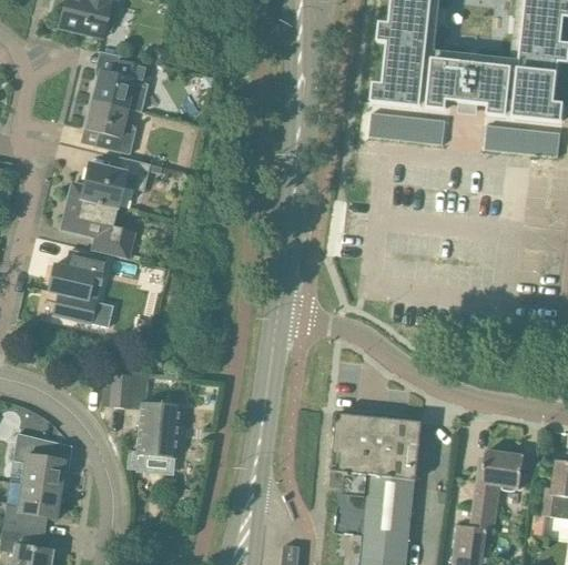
[(63,0),(58,27),(101,37),(108,6),(114,7),(115,0),(63,0)]
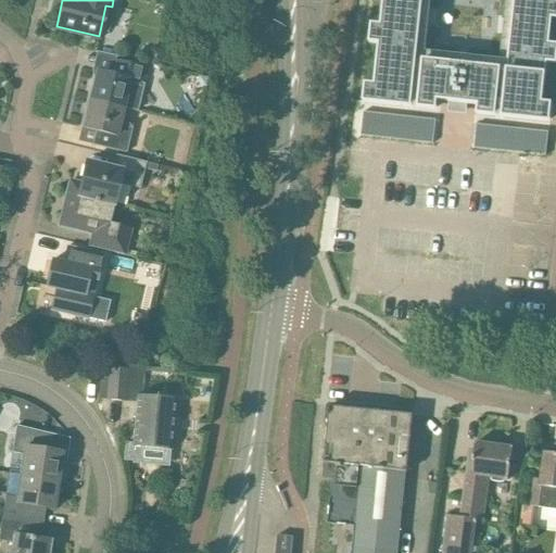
[(374,24),(373,39),(382,40),(377,84),(368,83),(366,99),(411,103),(420,104),(436,105),(437,97),(480,101),(479,111),(495,112),(504,113),(550,118),(552,103),(542,102),(546,58),(555,59),(555,58),(555,42),(548,42),(551,14),(555,14),(555,0),(386,0),(383,24),(374,24)]
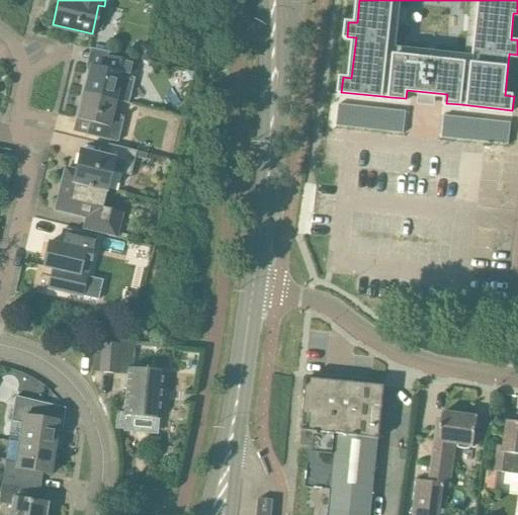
[(114,97),(114,98),(128,101),(135,76),(133,75),(136,62),(105,54),(102,67),(90,64),(84,89),(114,97)]
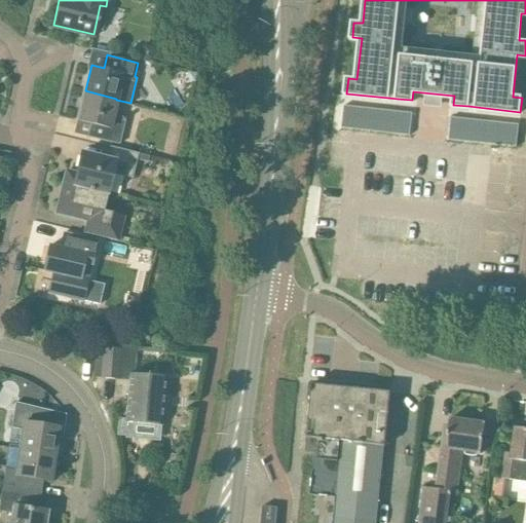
[(113,114),(116,100),(116,99),(85,90),(79,118),(90,121),(87,135),(118,142),(124,116),(113,114)]
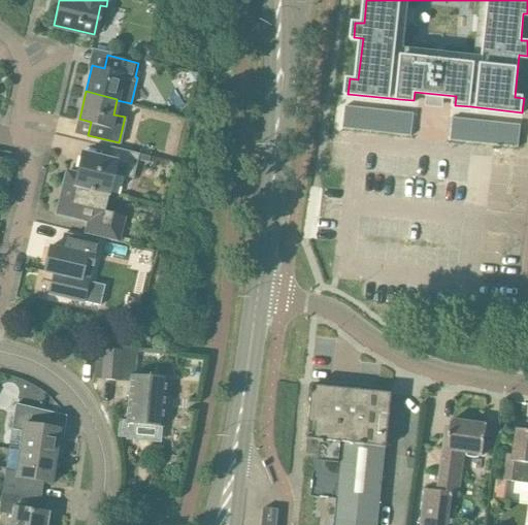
[(64,181),(106,191),(110,172),(131,177),(137,152),(109,145),(106,158),(81,153),(76,172),(66,170),(64,181)]
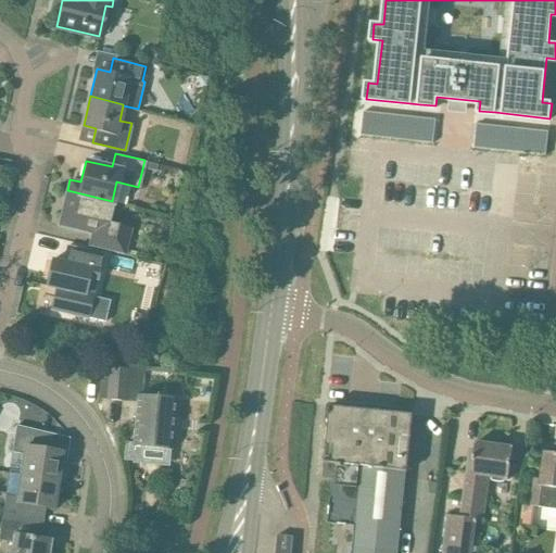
[(67,190),(60,221),(93,228),(89,246),(123,253),(124,248),(124,247),(129,226),(108,222),(112,201),(67,190)]
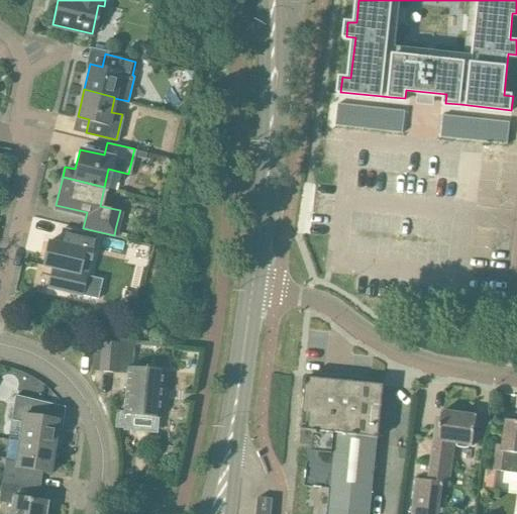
[(48,240),(42,264),(53,266),(47,286),(98,297),(98,296),(83,292),(87,274),(96,234),(63,227),(63,228),(61,237),(60,242),(48,240)]
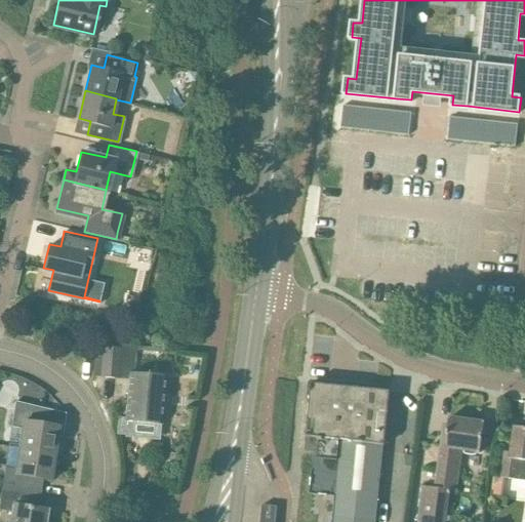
[(121,345),(102,343),(98,374),(118,376),(121,345)]
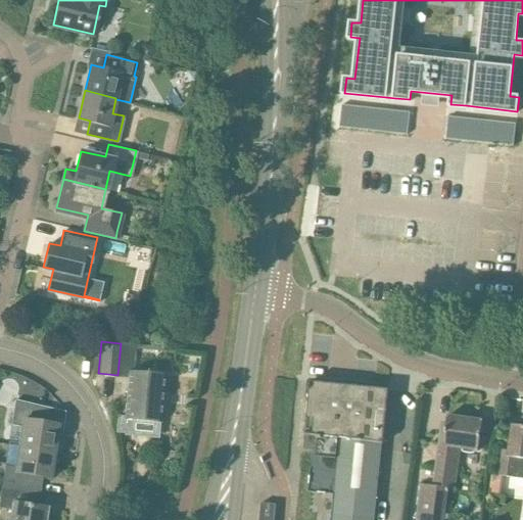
[(163,373),(129,370),(124,426),(128,427),(158,430),(159,418),(163,373)]
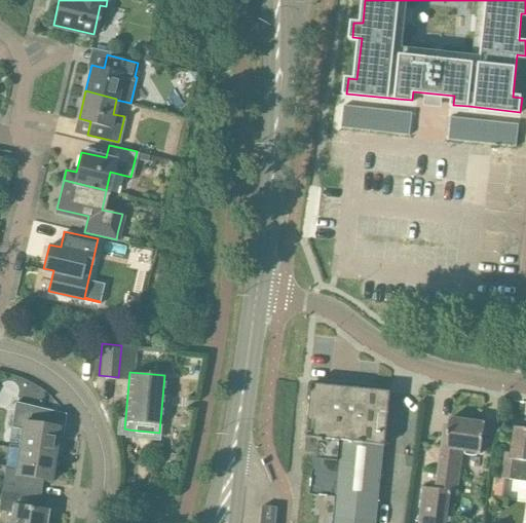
[(383,443),(383,444),(385,444),(391,390),(311,381),(311,389),(306,435),(308,435),(383,443)]
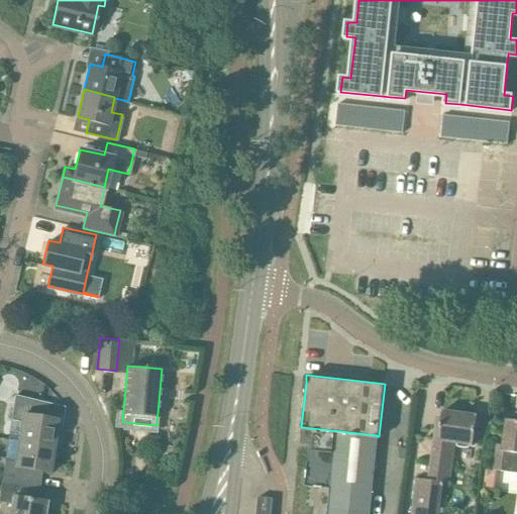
[(19,439),(56,444),(60,419),(44,417),(47,400),(14,395),(11,418),(22,420),(19,439)]
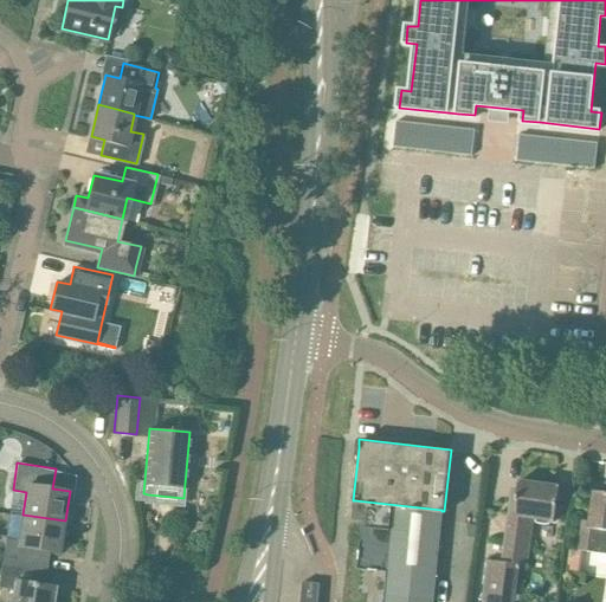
[(559,485),(519,479),(516,494),(511,493),(502,560),(489,558),(482,601),(511,601),(517,563),(526,564),(533,516),(554,519),(559,485)]
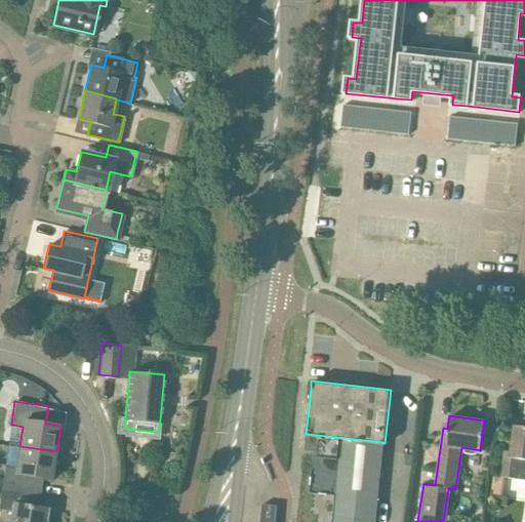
[(524,425),(515,424),(511,450),(506,449),(501,475),(518,477),(524,478),(524,425)]
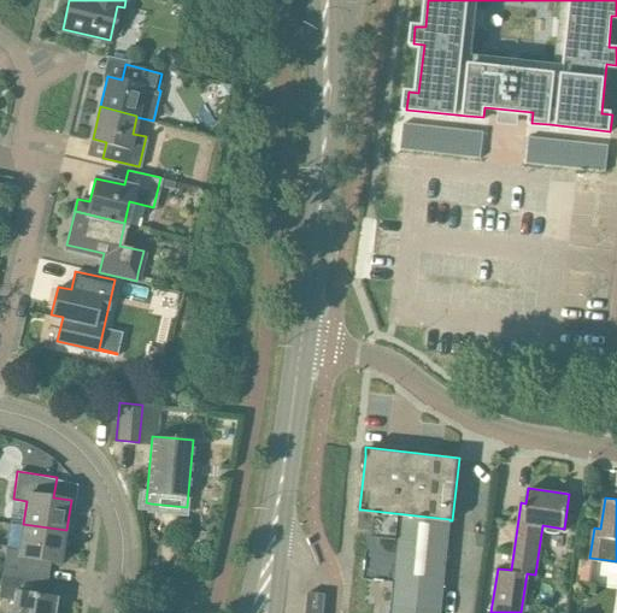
[(439,612),(450,520),(450,519),(362,510),(359,526),(371,528),(369,549),(368,549),(365,576),(397,579),(392,612),(439,612)]
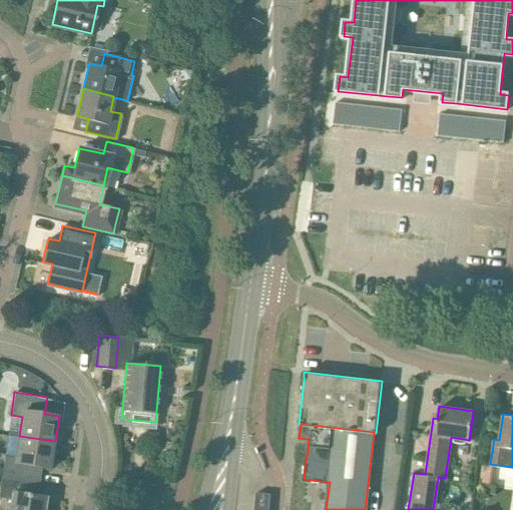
[(5,454),(2,475),(34,480),(39,481),(41,465),(51,467),(55,441),(19,436),(16,455),(5,454)]
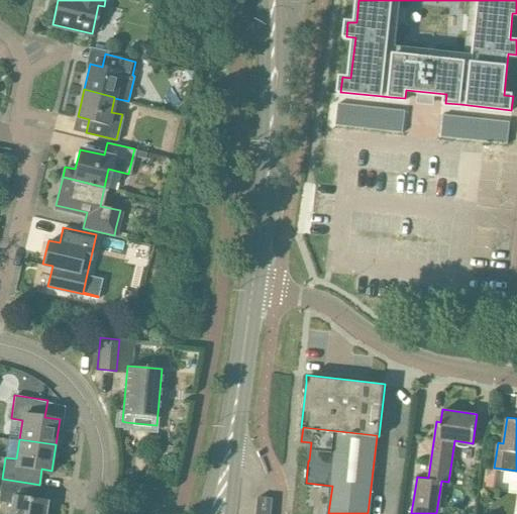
[(0,499),(11,501),(9,513),(43,513),(46,500),(31,497),(34,484),(2,479),(0,493),(0,499)]
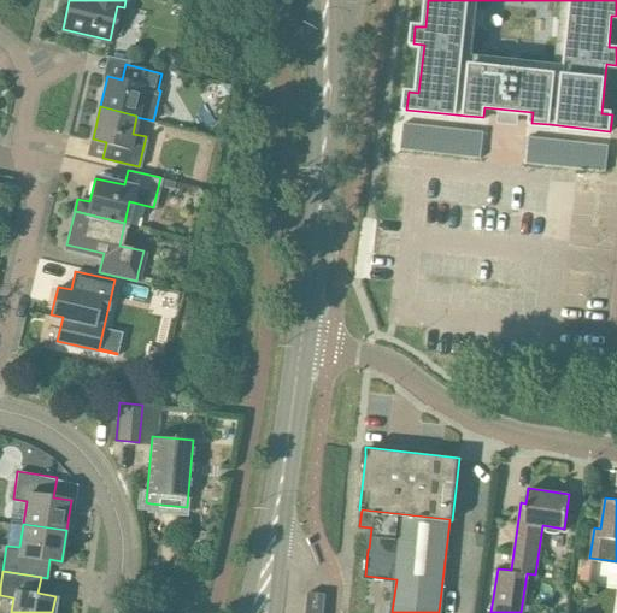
[(323,612),(325,593),(309,591),(306,612),(323,612)]
